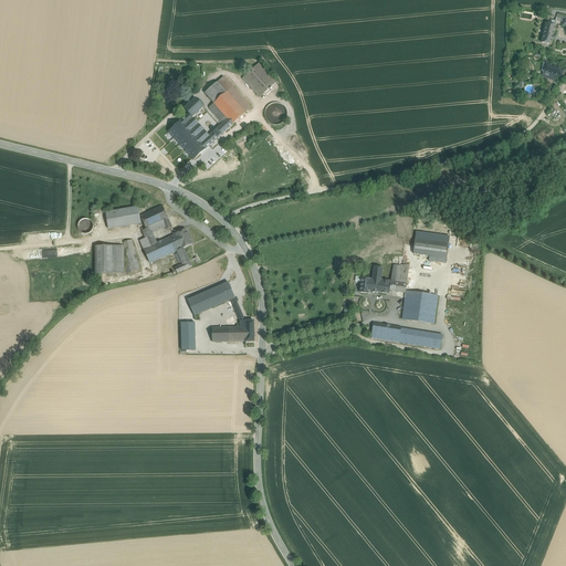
[(551,24),(545,23),(541,43),(551,45),(552,40),(554,41),(555,37),(553,35),(556,25),(551,24)]
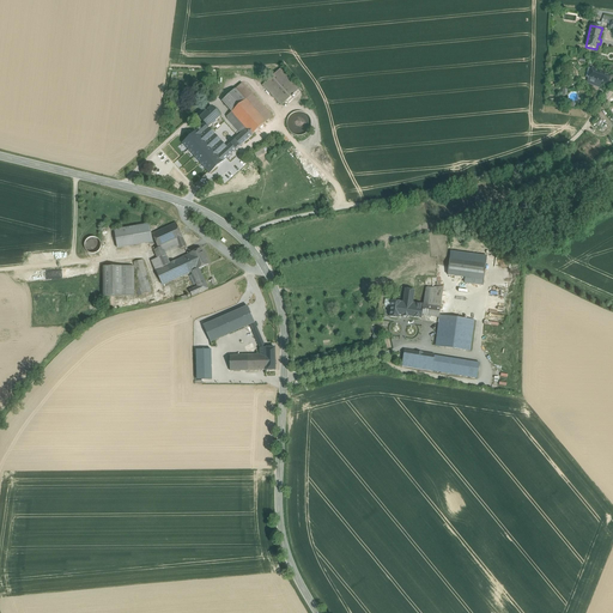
[(611,76),(592,68),(592,70),(590,73),(589,73),(589,74),(588,78),(596,80),(595,83),(599,85),(600,83),(607,85),(611,76)]
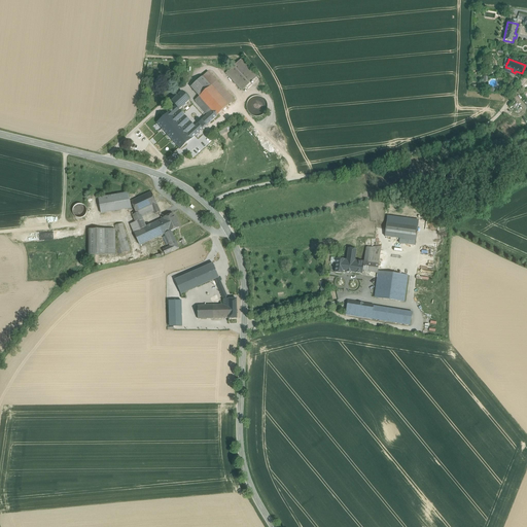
[(256,77),(241,60),(225,73),(242,91),(256,77)]
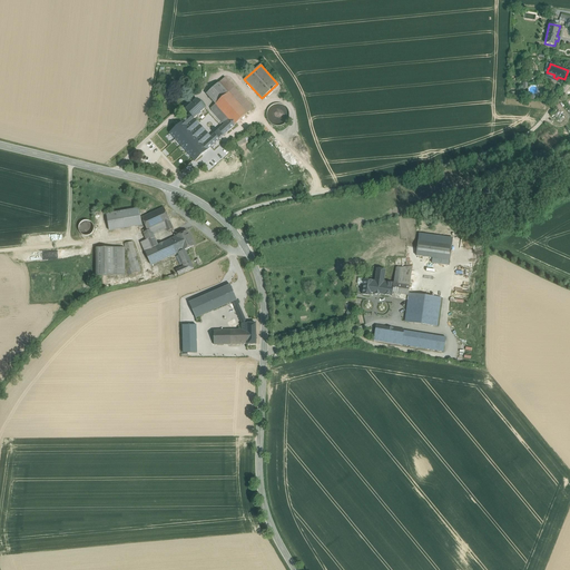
[(229,94),(248,115),(254,109),(226,78),(219,85),(228,95),(229,94)]
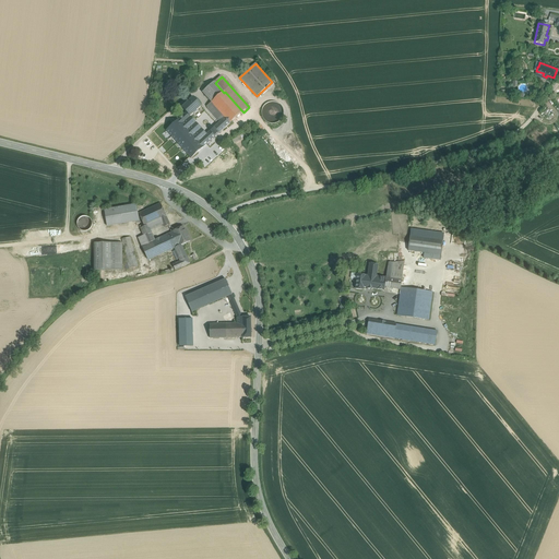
[(215,83),(203,93),(210,100),(212,103),(224,93),(215,83)]
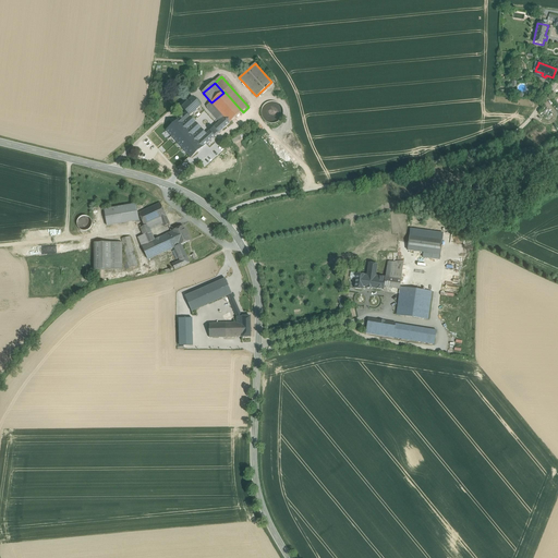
[(243,112),(225,92),(223,93),(211,102),(211,104),(215,107),(225,118),(229,124),(243,112)]
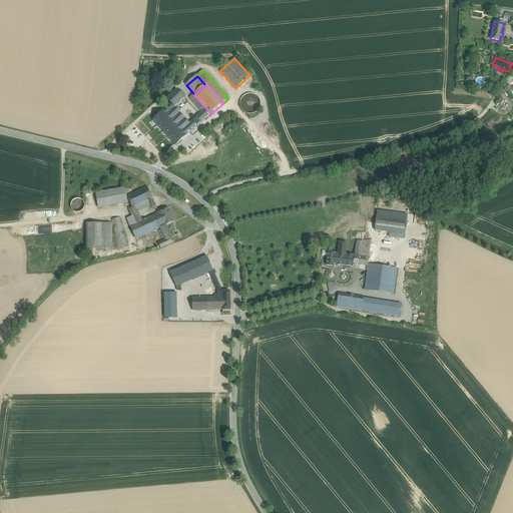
[(185,99),(177,90),(167,99),(171,104),(174,108),(185,99)]
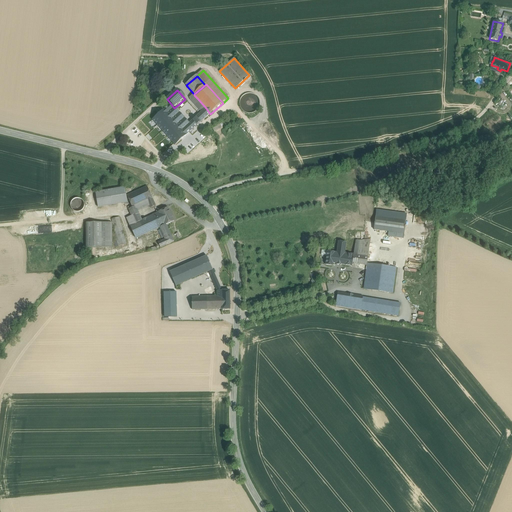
[(259,107),(260,103),(259,99),(257,96),(253,94),(249,93),(246,94),(242,96),(240,99),(239,103),(240,107),(242,110),(246,113),(250,113),(254,113),(257,110),(259,107)]
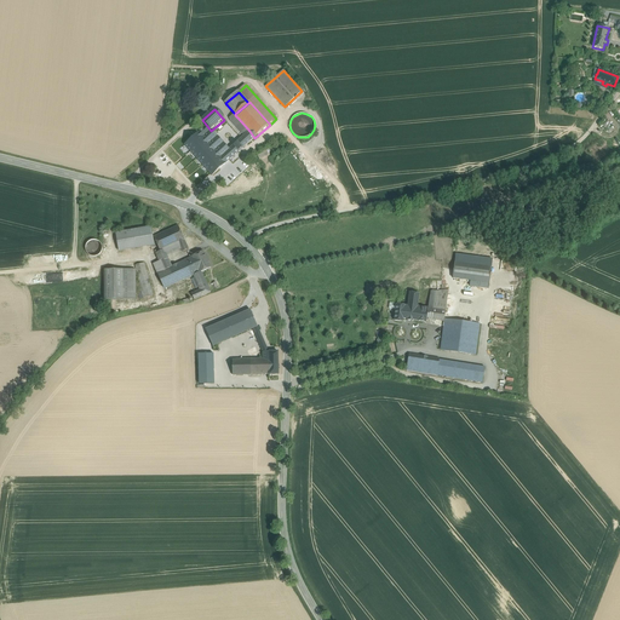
[(250,131),(239,119),(233,124),(244,136),(250,131)]
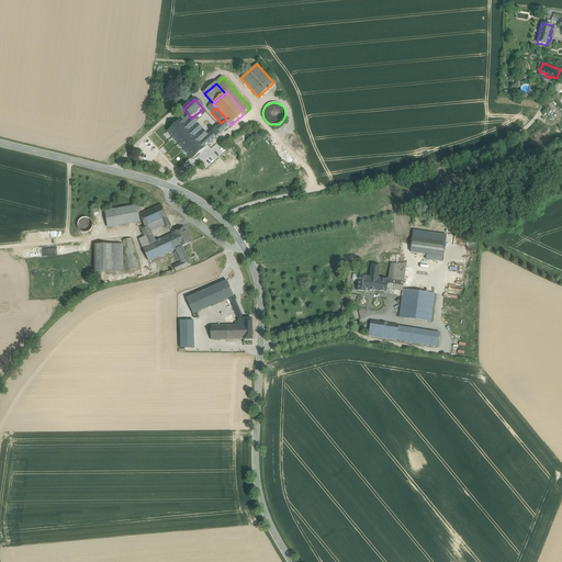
[(188,114),(173,126),(177,131),(191,119),(188,114)]
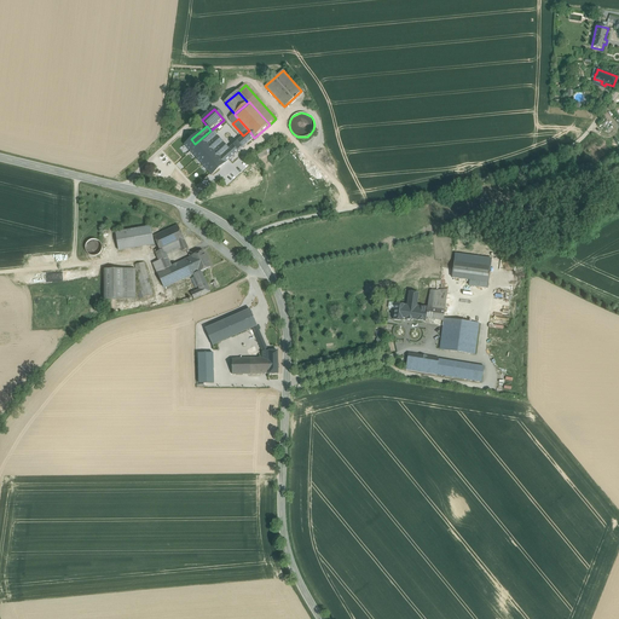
[(195,144),(189,150),(210,175),(238,152),(232,145),(227,150),(210,131),(195,144)]
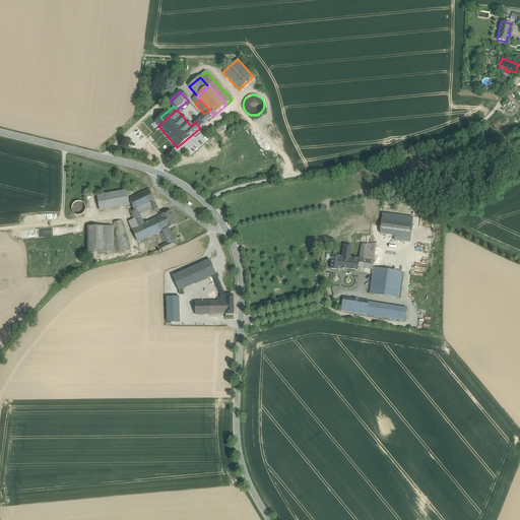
[(204,114),(198,120),(203,125),(213,116),(209,110),(204,114)]
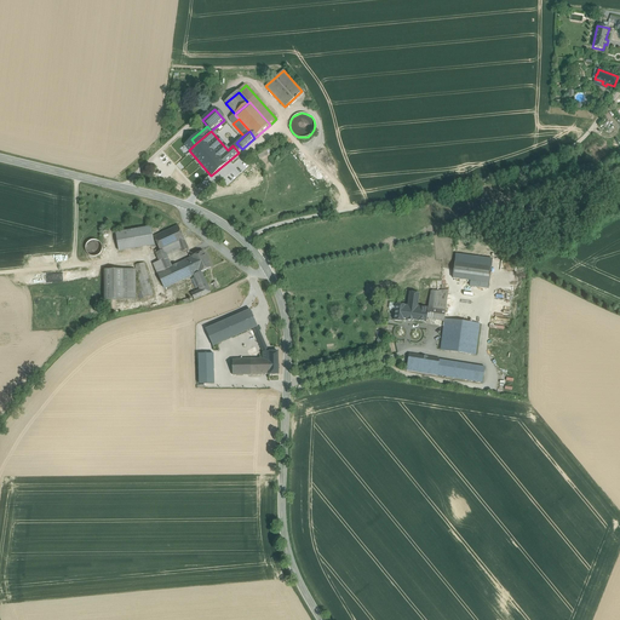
[(191,139),(184,145),(189,150),(195,144),(191,139)]
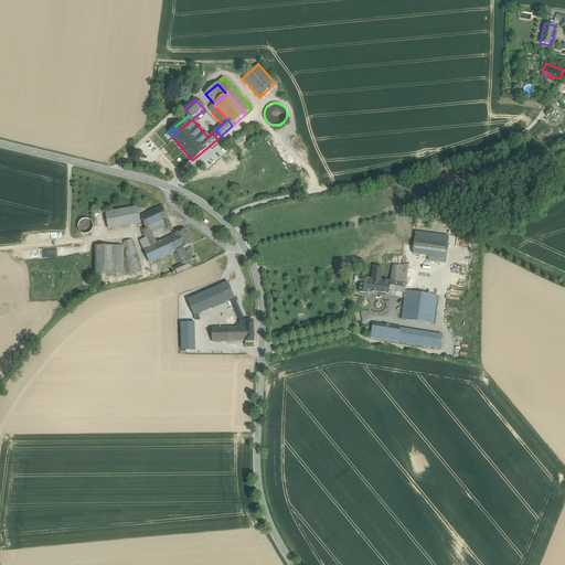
[(236,146),(244,140),(241,137),(233,141),(236,146)]
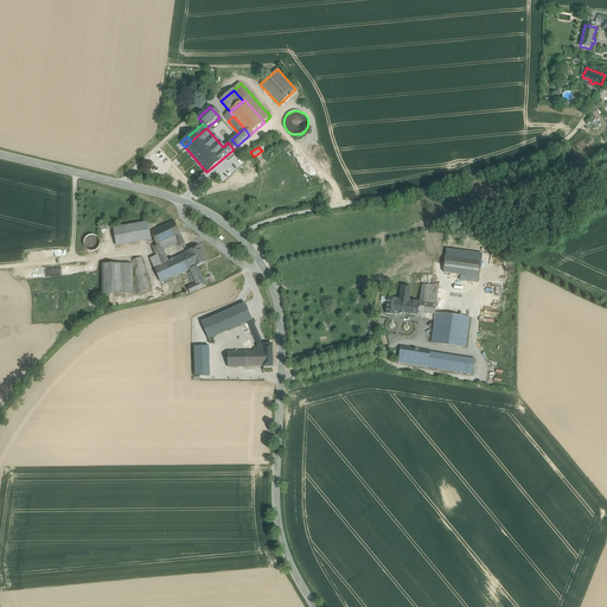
[(174,221),(151,232),(155,243),(157,247),(160,244),(174,238),(180,236),(174,221)]
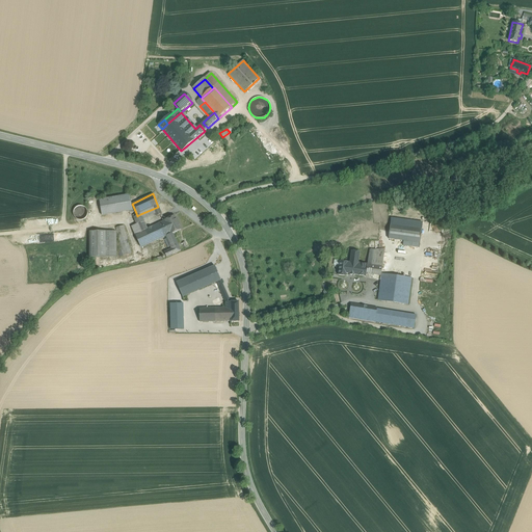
[(130,194),(99,200),(102,215),(132,210),(130,194)]
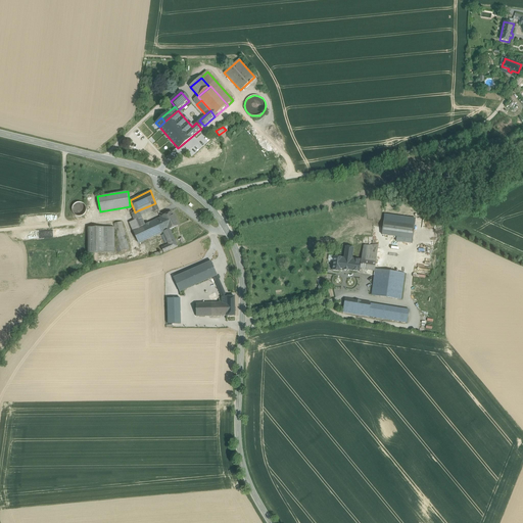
[(86,212),(86,209),(86,206),(84,204),(82,202),(79,202),(77,203),(74,204),(73,206),(72,209),(73,212),(74,215),(77,216),(79,217),(82,216),(84,215),(86,212)]
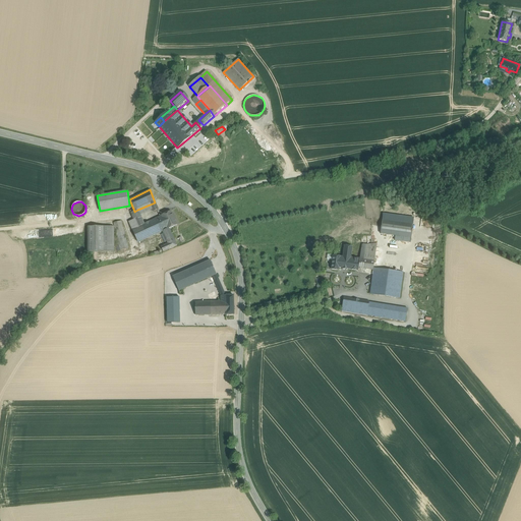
[(137,210),(139,215),(152,210),(150,205),(137,210)]
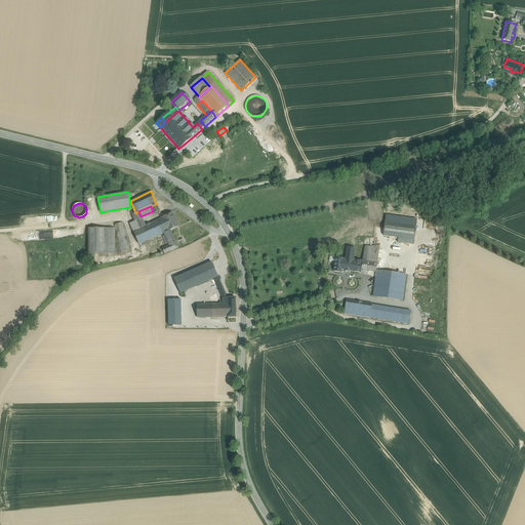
[(138,211),(135,213),(131,214),(135,221),(142,218),(140,216),(138,211)]
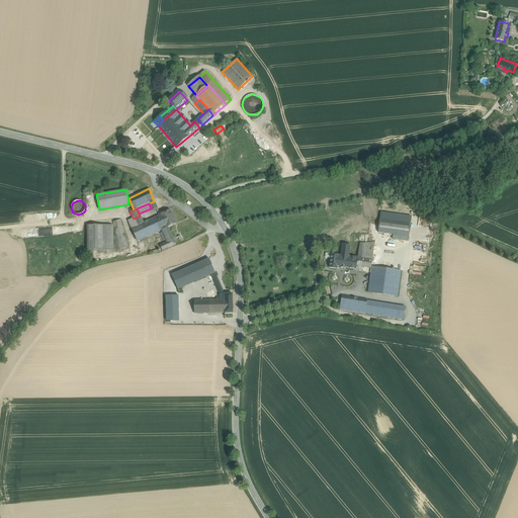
[(170,210),(160,214),(154,218),(160,231),(161,230),(166,228),(168,228),(176,224),(170,210)]
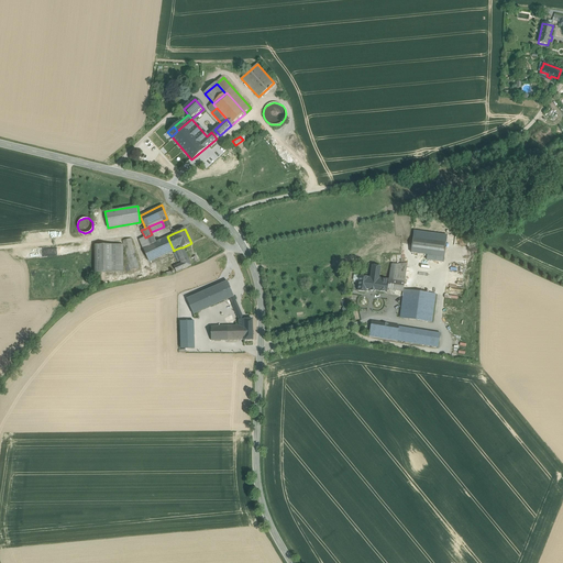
[(148,245),(143,247),(148,262),(174,251),(167,236),(155,242),(148,245)]
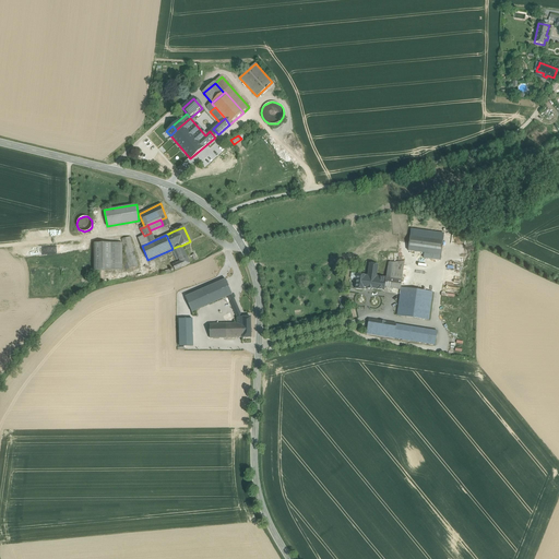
[(144,236),(139,239),(142,246),(147,244),(145,240),(144,236)]
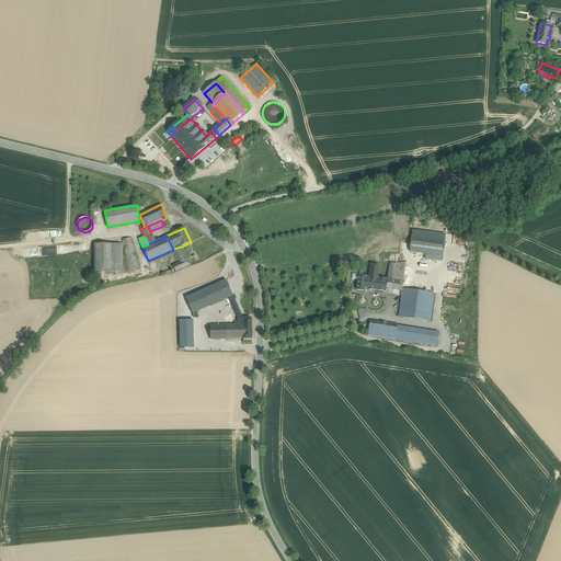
[(408,251),(442,255),(443,241),(409,237),(408,251)]
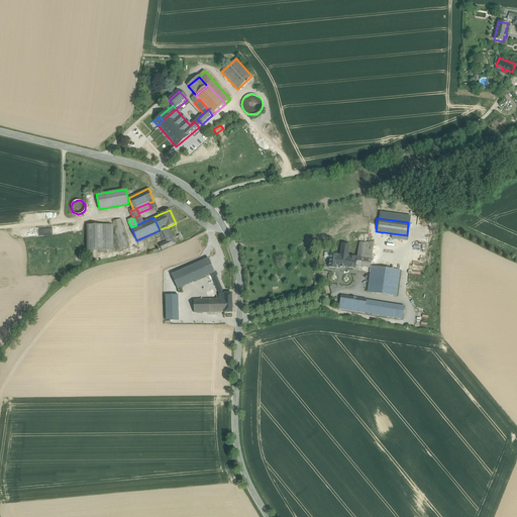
[(120,219),(113,221),(116,234),(114,235),(114,236),(124,233),(120,219)]
